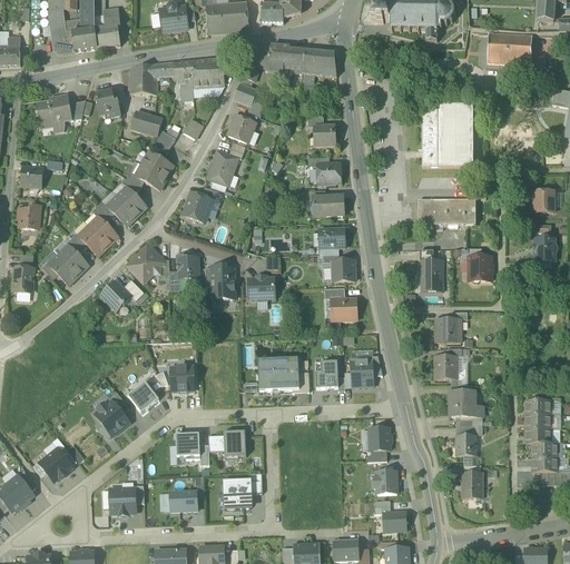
[(49,0),(50,9),(61,8),(60,0),(49,0)]
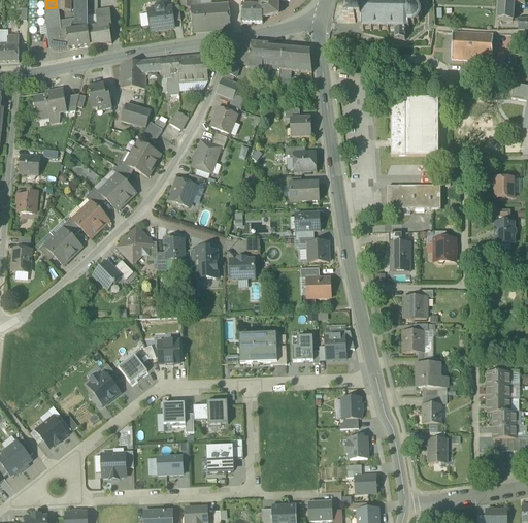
[(88,21),(88,15),(88,0),(77,0),(78,15),(78,22),(78,26),(88,25),(88,21)]
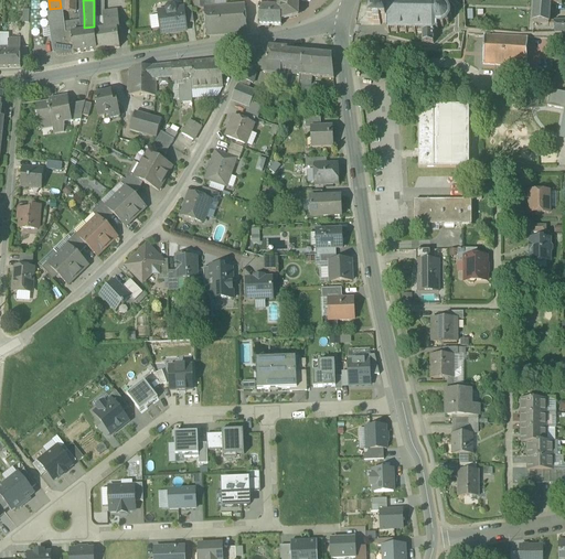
[(103,7),(103,0),(94,0),(94,17),(103,17),(102,7),(103,7)]
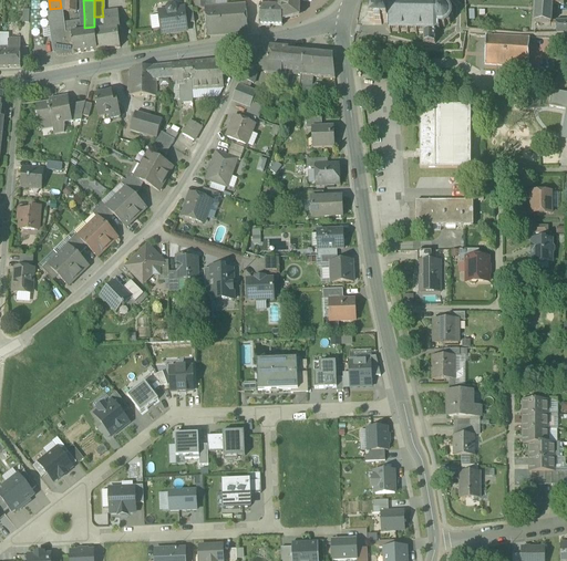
[(282,0),(282,2),(282,14),(298,11),(298,0),(282,0)]
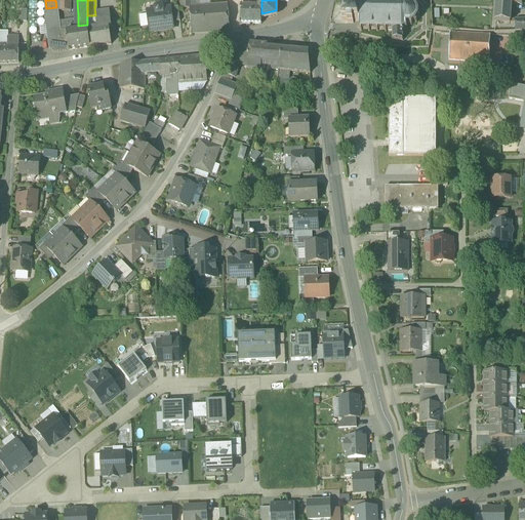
[(278,11),(278,0),(276,0),(276,10),(261,13),(261,15),(278,11)]
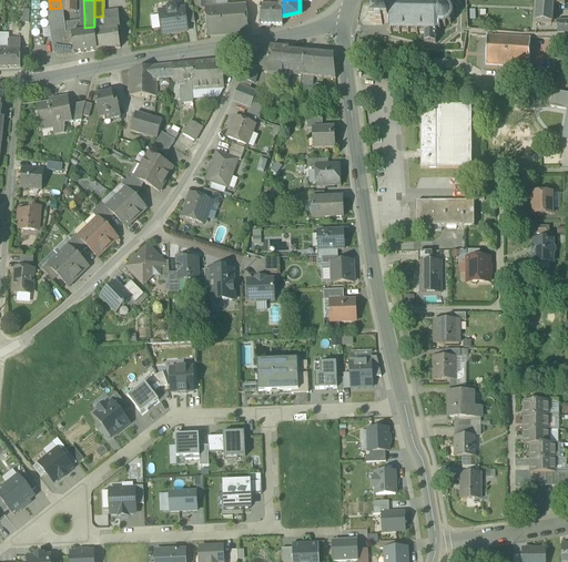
[(435,40),(435,41),(436,40),(435,39),(435,34),(437,34),(437,33),(436,33),(436,28),(438,27),(439,28),(440,26),(438,24),(439,22),(444,22),(444,24),(446,24),(445,22),(449,20),(450,22),(452,21),(450,19),(453,16),(454,17),(455,14),(453,14),(453,10),(455,9),(455,8),(453,8),(450,4),(452,3),(450,2),(449,3),(446,1),(446,0),(444,0),(444,1),(443,1),(440,1),(440,0),(389,0),(389,1),(371,1),(371,19),(376,19),(376,21),(383,21),(383,19),(388,20),(388,24),(386,24),(386,27),(388,27),(388,28),(389,28),(389,30),(392,30),(392,28),(398,28),(398,30),(401,30),(401,28),(407,28),(407,30),(409,30),(409,28),(416,28),(416,30),(418,30),(418,28),(425,29),(425,33),(424,33),(424,34),(425,34),(425,39),(424,40),(424,41),(425,40),(435,40)]
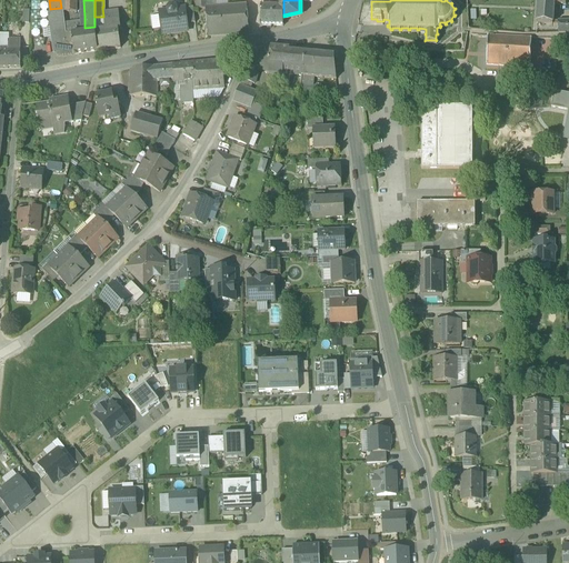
[(538,0),(537,19),(552,20),(553,0),(566,1),(566,0),(538,0)]
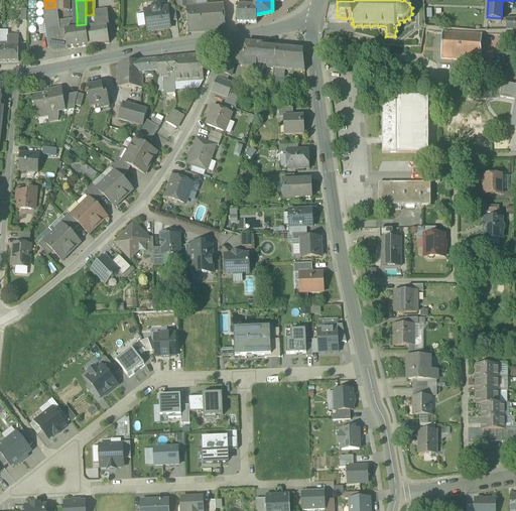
[(150,26),(150,27),(167,24),(169,21),(170,21),(170,18),(168,7),(167,7),(164,4),(160,4),(160,3),(157,1),(154,1),(152,4),(152,5),(147,6),(147,7),(145,10),(144,10),(146,22),(146,24),(147,24),(150,26)]
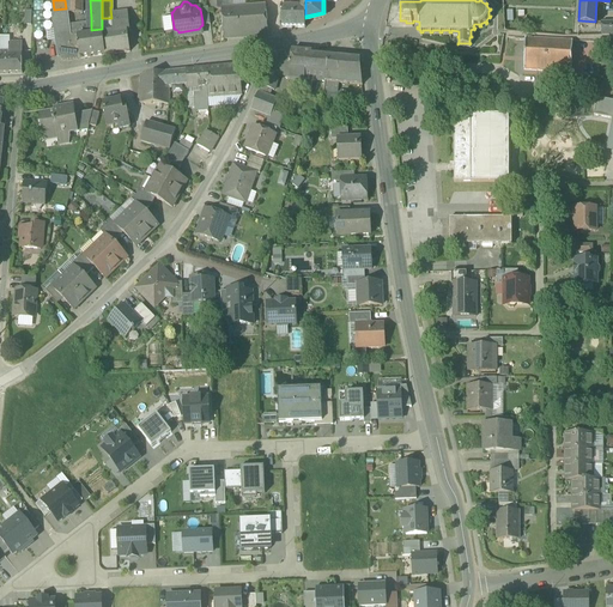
[(222,4),(225,34),(267,31),(265,1),(246,2),(232,4),(223,4),(222,4)]
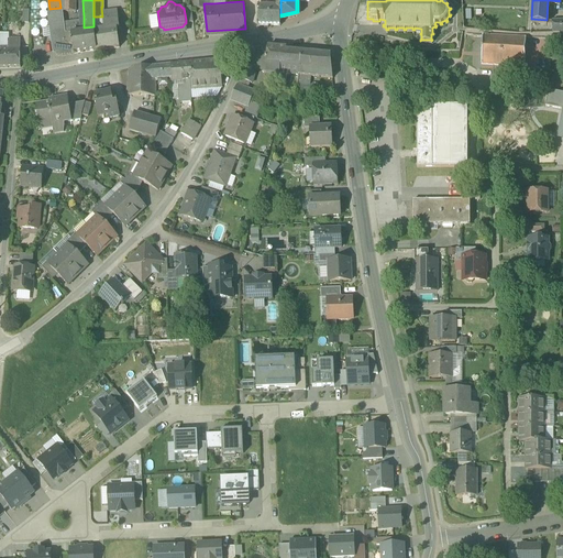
[(184,8),(186,20),(192,19),(191,2),(187,3),(184,8)]
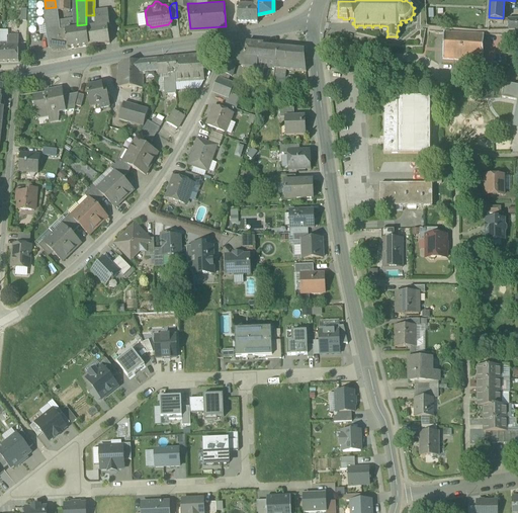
[(239,19),(258,19),(258,15),(258,13),(258,2),(239,2),(239,19)]
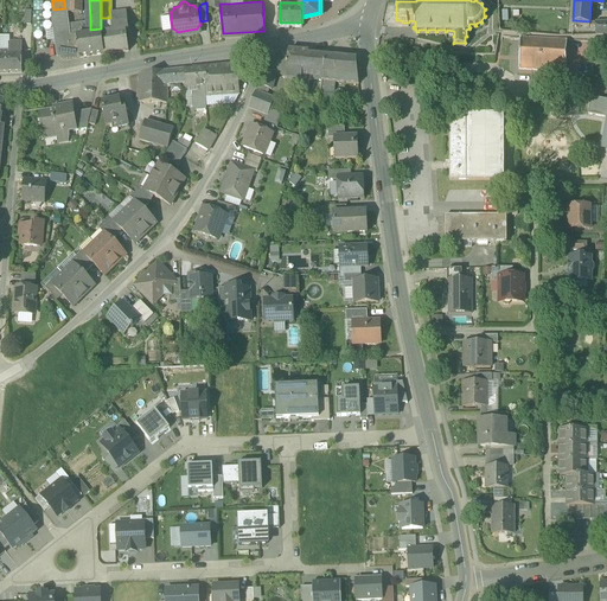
[(110,18),(112,27),(126,25),(126,26),(128,26),(126,5),(110,7),(109,7),(110,18)]
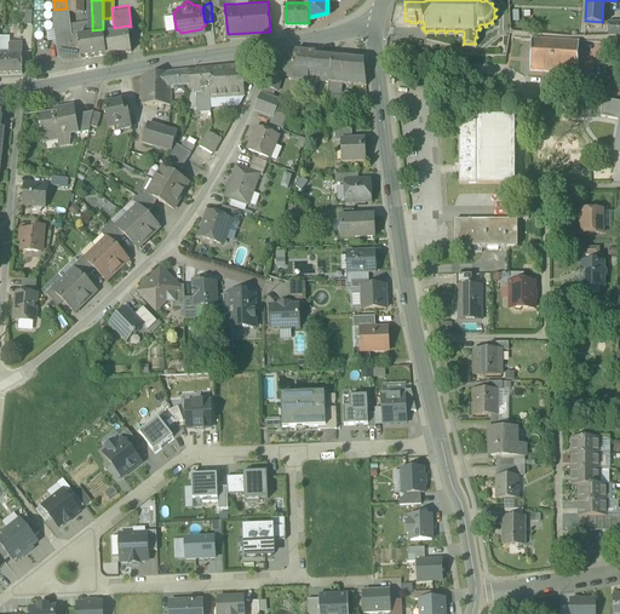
[(62,51),(63,56),(81,53),(79,33),(92,30),(92,26),(92,18),(87,18),(70,21),(69,9),(67,9),(55,10),(53,11),(55,26),(56,35),(58,51),(62,51)]
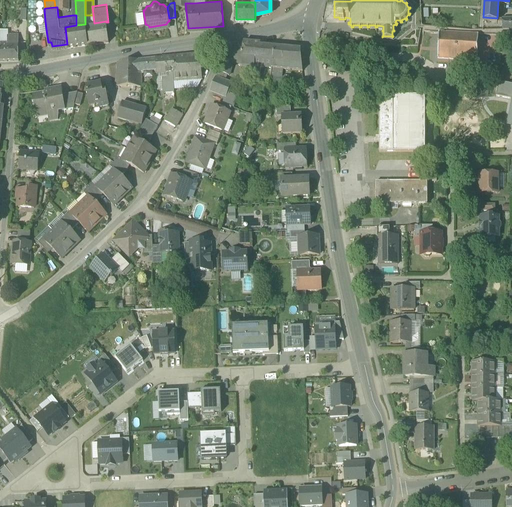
[(145,22),(143,10),(135,11),(137,23),(145,22)]
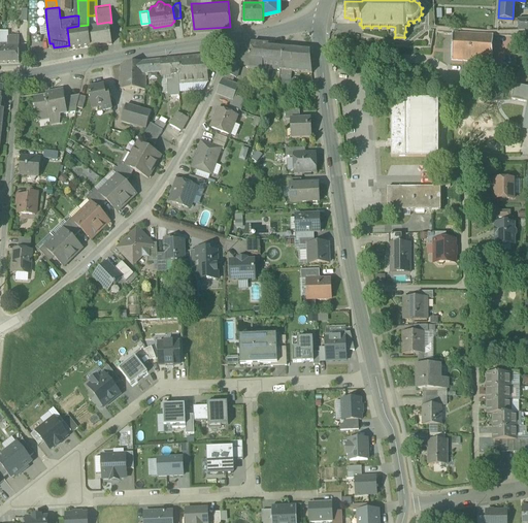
[(527,14),(518,15),(518,27),(527,26),(527,14)]
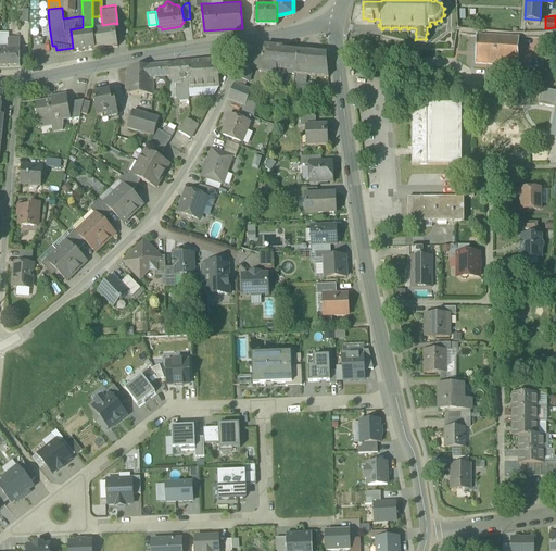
[(92,16),(92,22),(92,26),(102,25),(101,16),(92,16)]
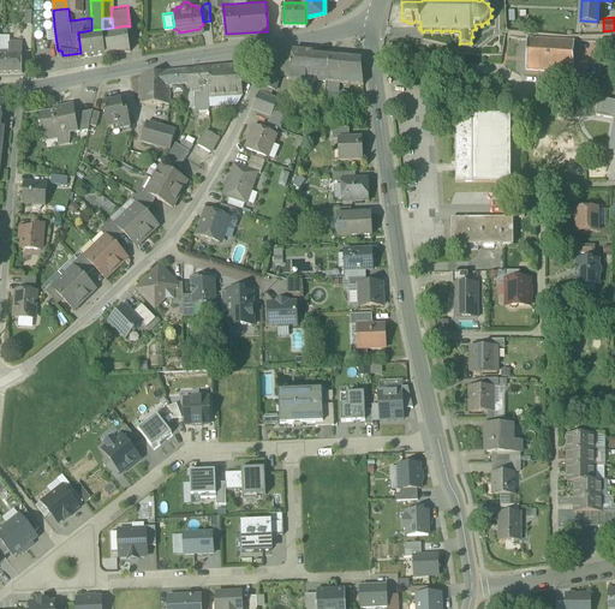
[(130,47),(127,27),(127,25),(113,28),(102,29),(106,51),(130,47)]
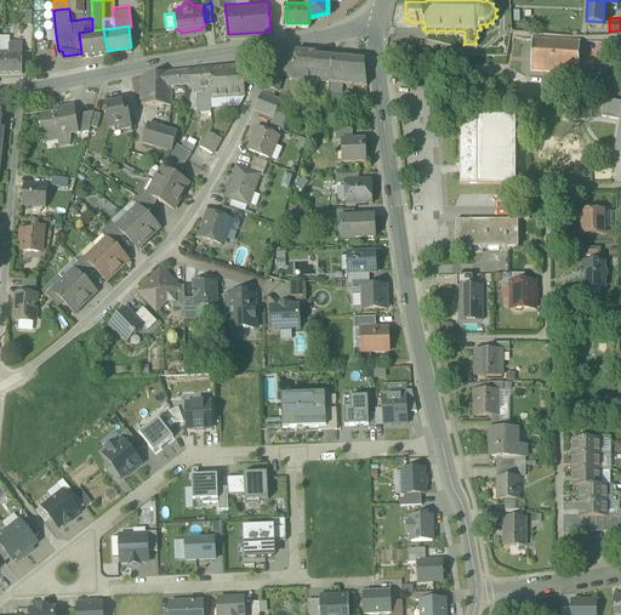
[(79,33),(81,53),(107,51),(103,29),(92,30),(79,33)]
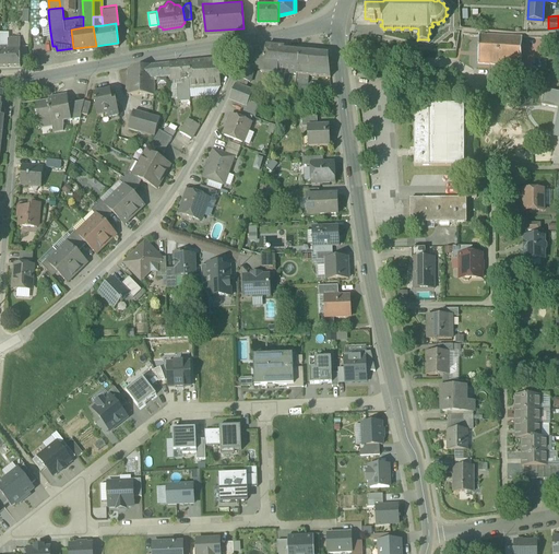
[(477,59),(521,61),(522,34),(479,31),(477,59)]
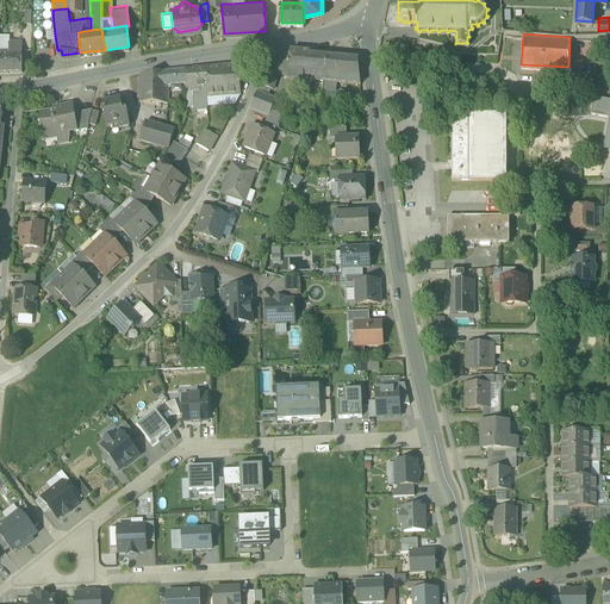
[(2,45),(2,68),(22,68),(23,68),(22,37),(8,37),(8,45),(2,45)]
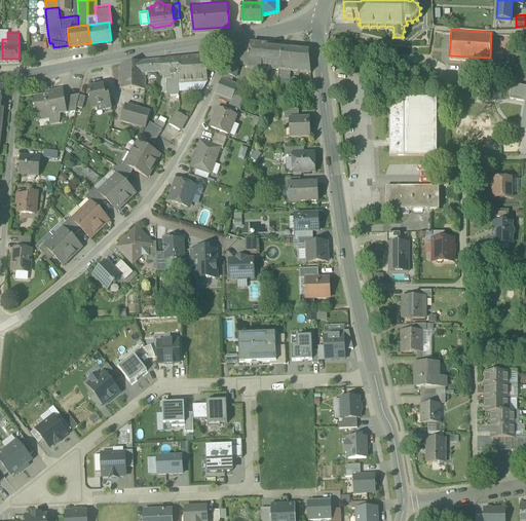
[(246,58),(249,58),(251,39),(240,45),(246,58)]
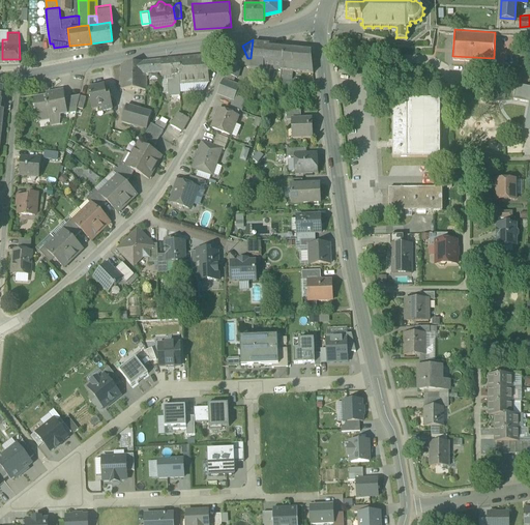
[(269,65),(281,66),(284,46),(269,44),(269,41),(253,39),(251,58),(249,63),(261,64),(259,75),(268,76),(269,65)]
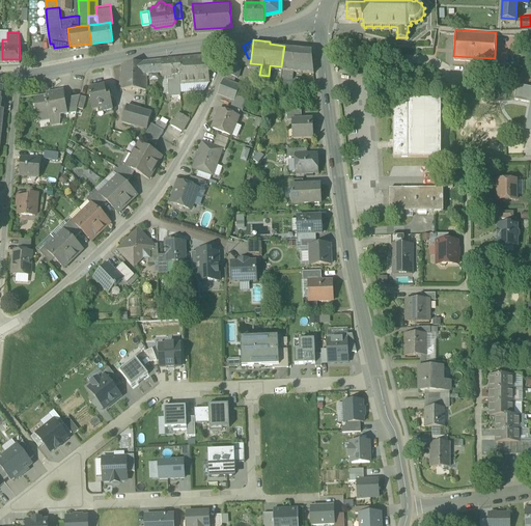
[(243,46),(236,49),(242,60),(250,63),(251,58),(248,58),(243,46)]
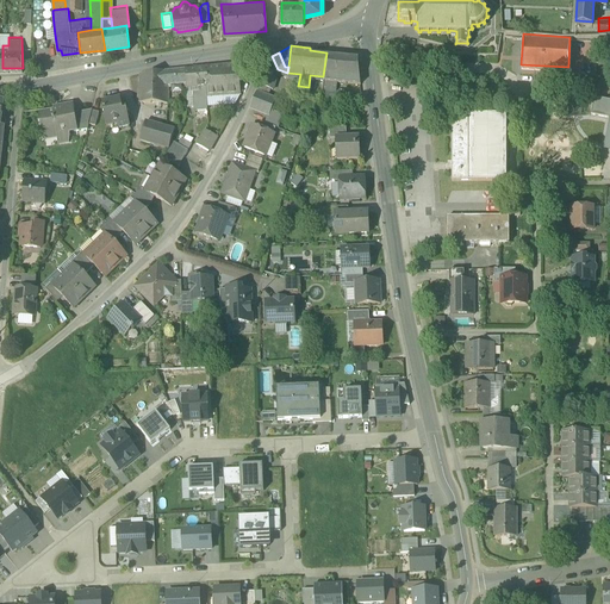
[(358,55),(327,53),(323,76),(338,78),(360,80),(358,55)]
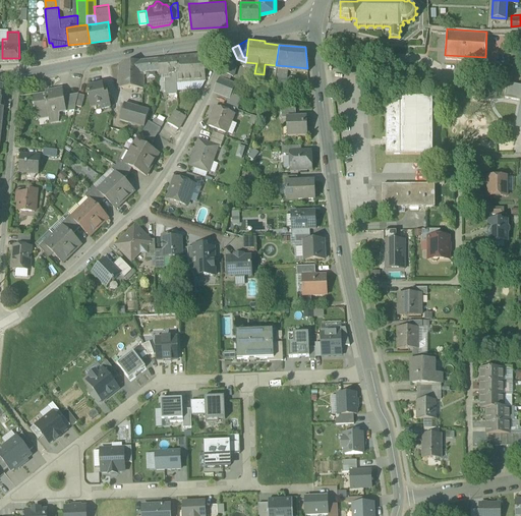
[(232,72),(237,59),(232,48),(231,48),(226,60),(222,68),(231,72),(232,72)]
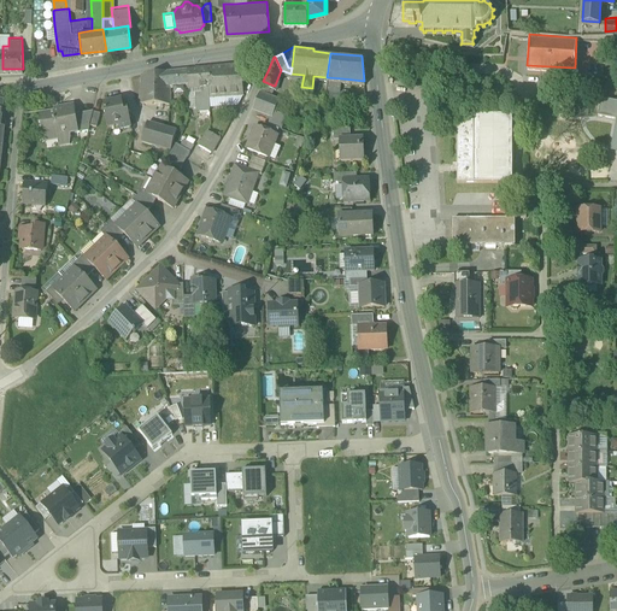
[(242,60),(207,64),(209,83),(210,94),(244,92),(242,60)]
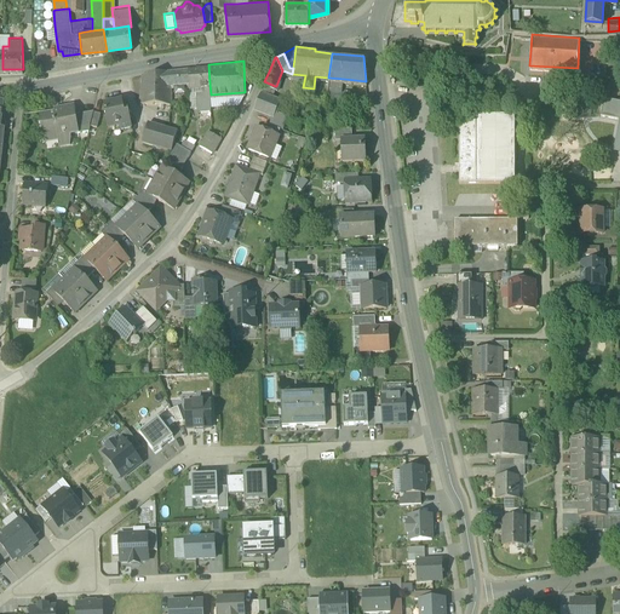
[(205,84),(210,84),(208,64),(189,66),(190,81),(190,85),(205,84)]
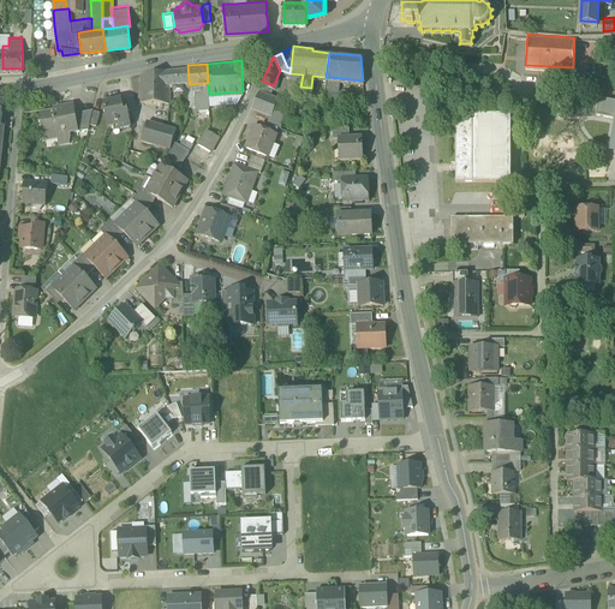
[(178,81),(189,81),(187,65),(151,70),(151,82),(169,81),(174,81),(174,83),(178,83),(178,81)]
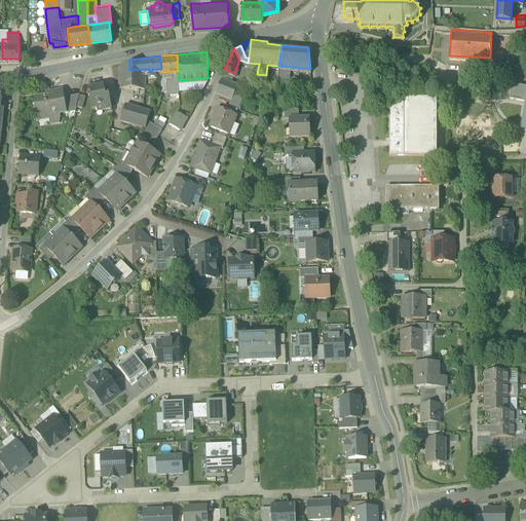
[(145,85),(145,69),(129,70),(129,60),(120,61),(118,84),(145,85)]
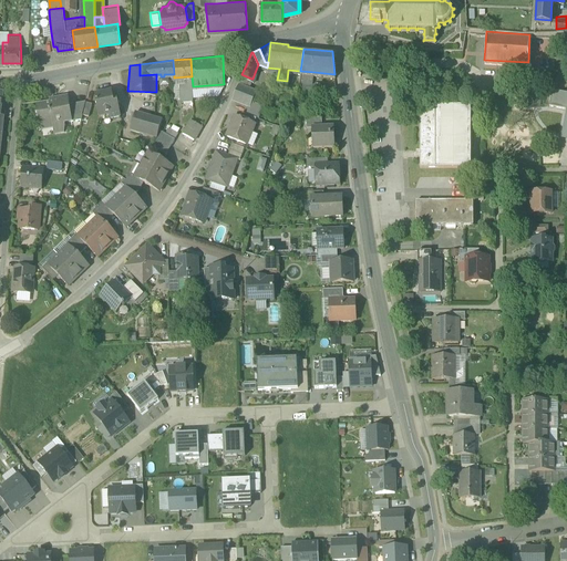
[(298,91),(310,92),(315,72),(300,71),(298,91)]
